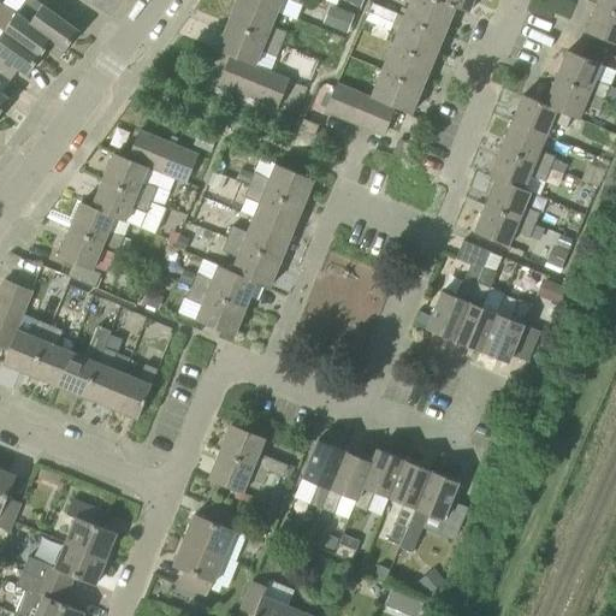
[(35,0),(25,0),(17,13),(53,40),(57,43),(66,49),(80,31),(35,0)]
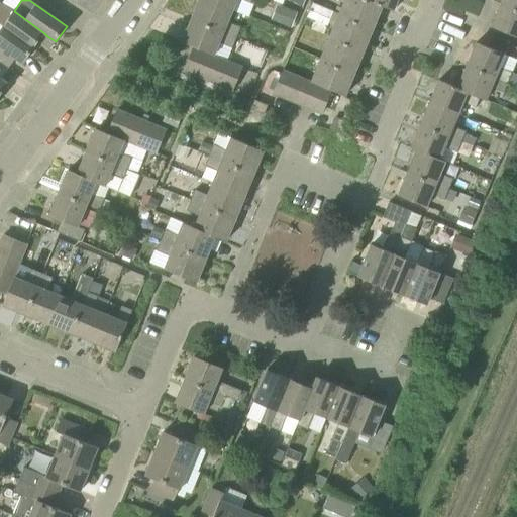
[(228,22),(233,10),(208,0),(199,0),(192,19),(236,38),(241,27),(228,22)]
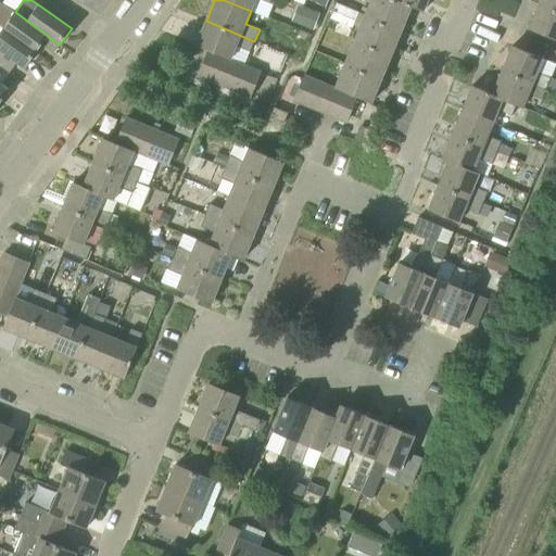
[(224,0),(251,11),(254,0),(260,0),(269,4),(270,0),(224,0)]
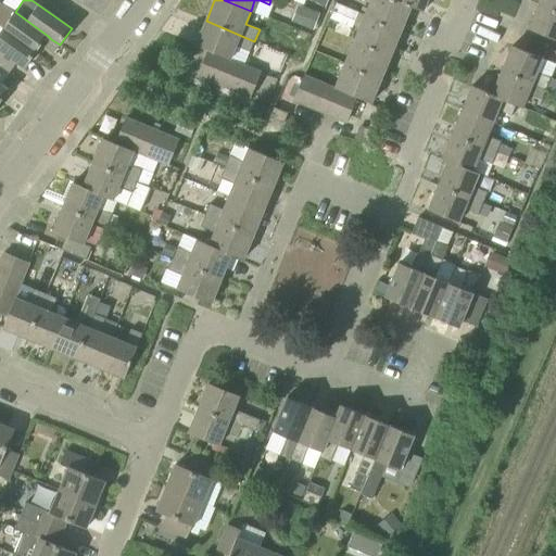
[(411,7),(395,0),(370,0),(365,15),(365,16),(401,30),(411,7)]
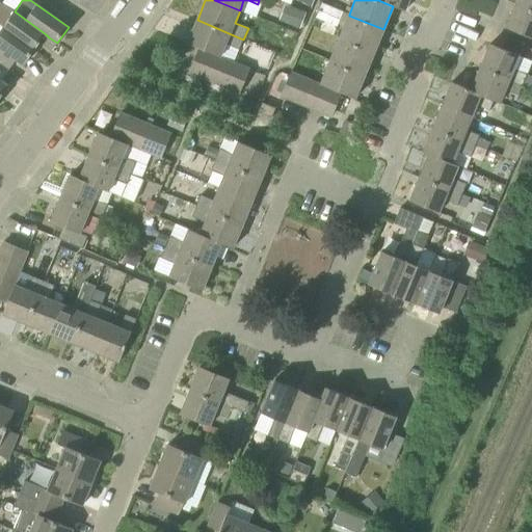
[(378,0),(393,6),(404,11),(408,0),(378,0)]
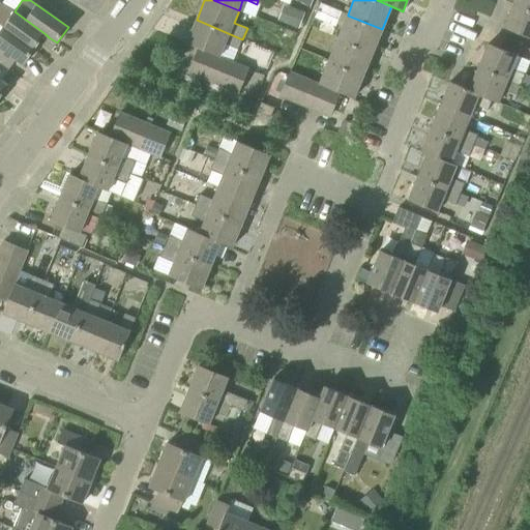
[(529,0),(514,0),(513,5),(529,11),(529,0)]
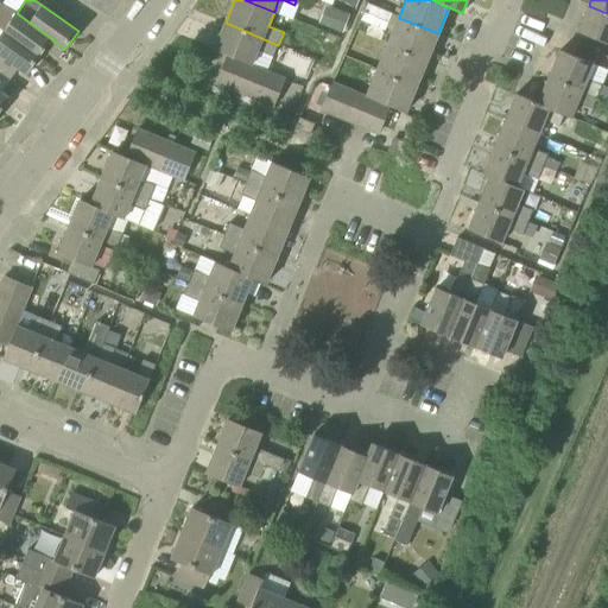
[(392,14),(368,4),(361,20),(385,31),(392,14)]
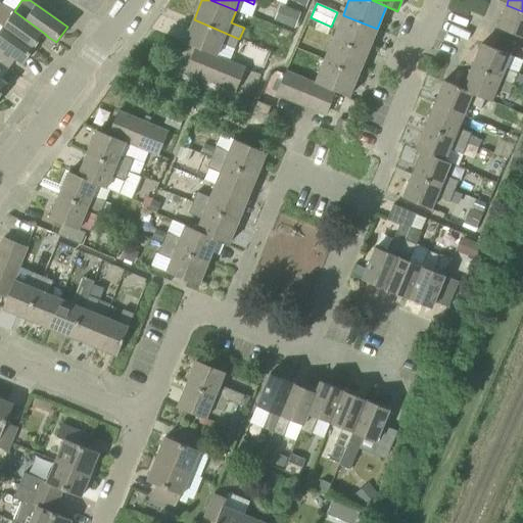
[(281,5),(275,20),(295,29),(301,13),(281,5)]
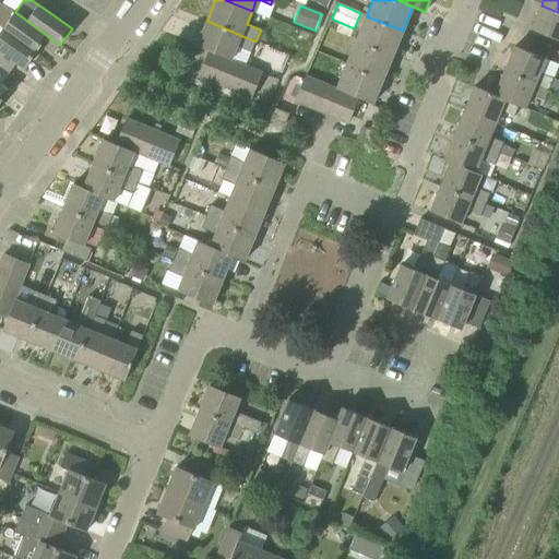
[(558,12),(542,6),(532,30),(558,40),(558,12)]
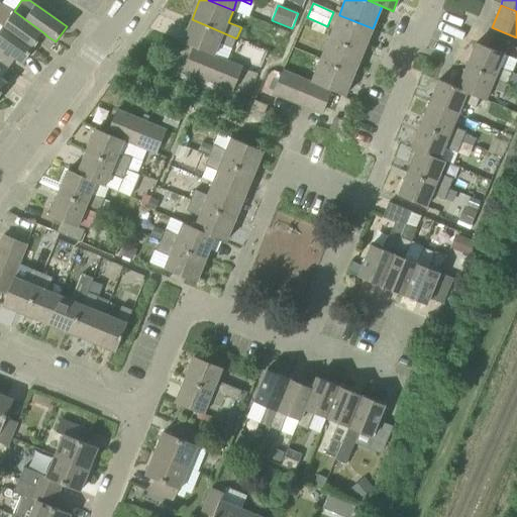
[(33,48),(44,33),(14,11),(3,26),(33,48)]
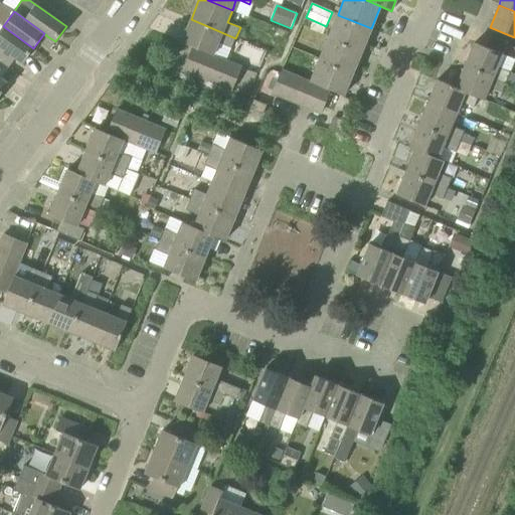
[(329,37),(362,51),(371,28),(338,15),(329,37)]
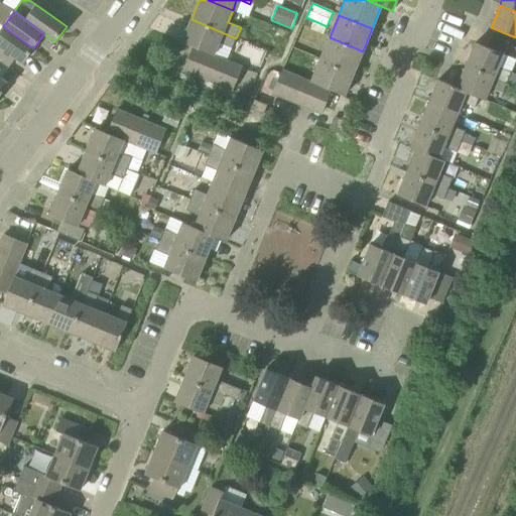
[(232,48),(236,38),(191,19),(181,42),(192,46),(214,55),(219,42),(232,48)]
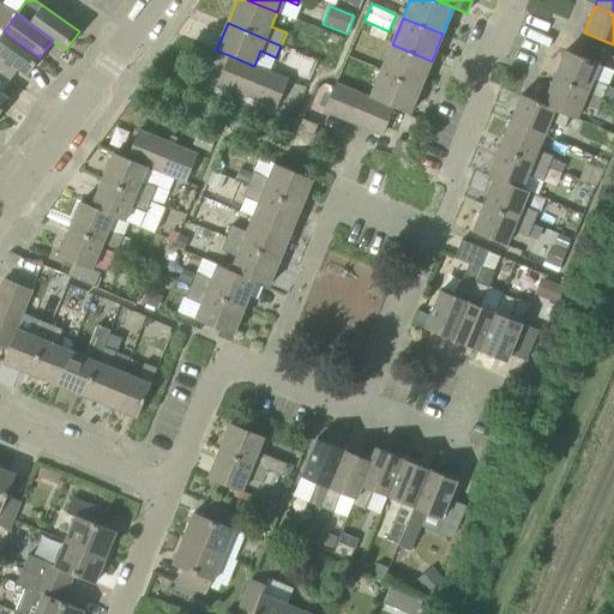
[(0,73),(10,82),(18,70),(28,76),(40,58),(4,31),(0,36),(0,73)]
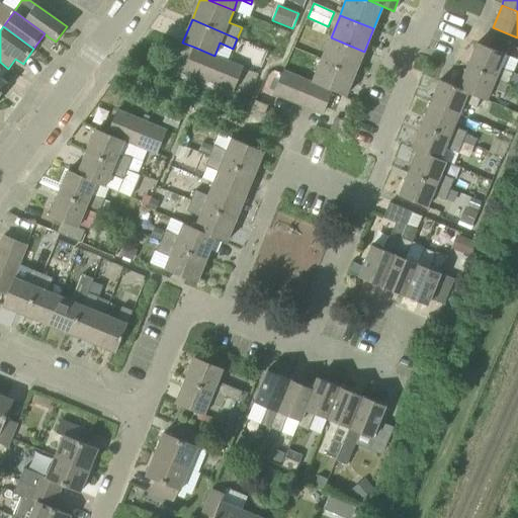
[(56,41),(48,36),(42,44),(51,49),(56,41)]
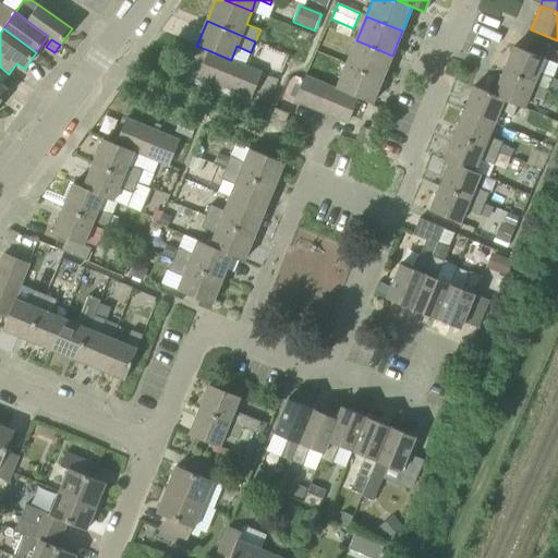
[(347,64),(383,80),(392,56),(356,40),(347,64)]
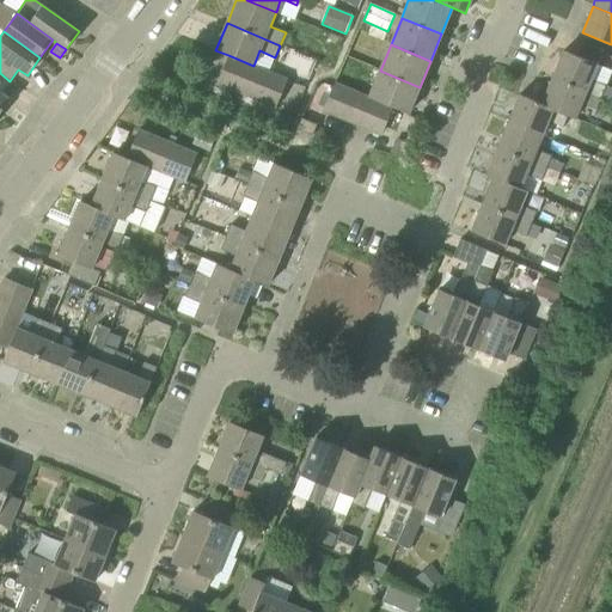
[(564,50),(554,77),(601,97),(606,85),(592,79),(598,65),(564,50)]
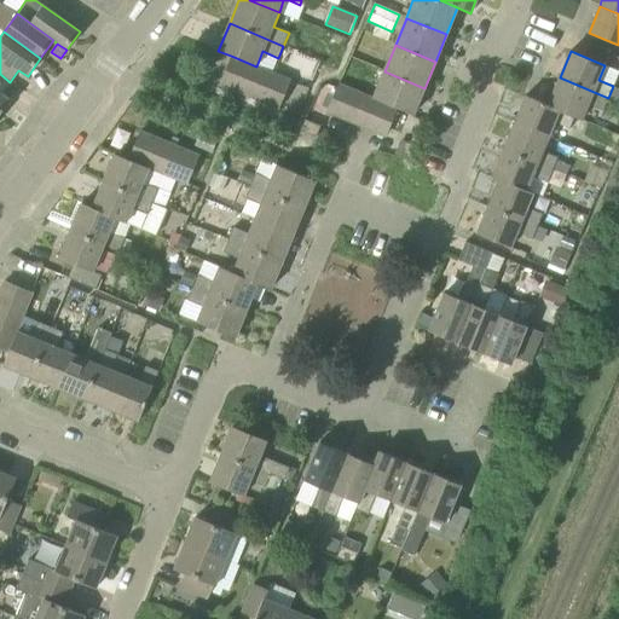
[(279,109),(290,81),(256,67),(231,56),(220,85),(279,109)]
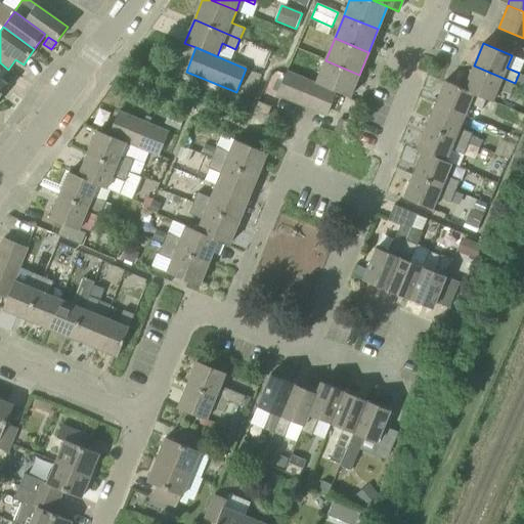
[(315,83),(337,92),(350,97),(359,75),(325,60),(315,83)]
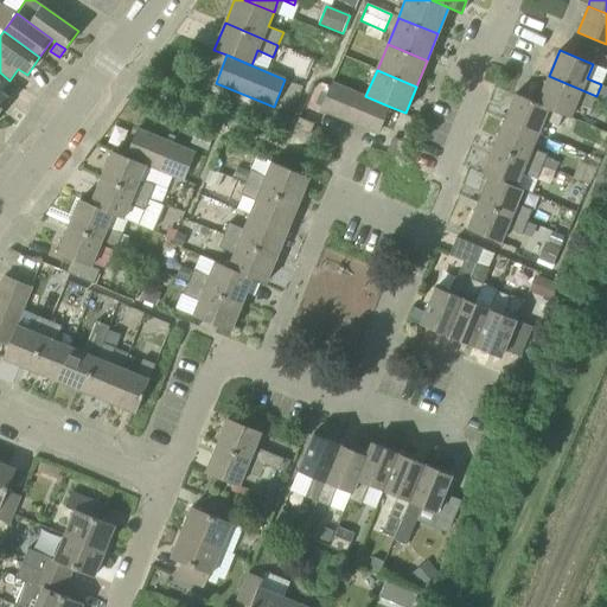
[(10,81),(0,72),(0,112),(10,98),(1,91),(10,81)]
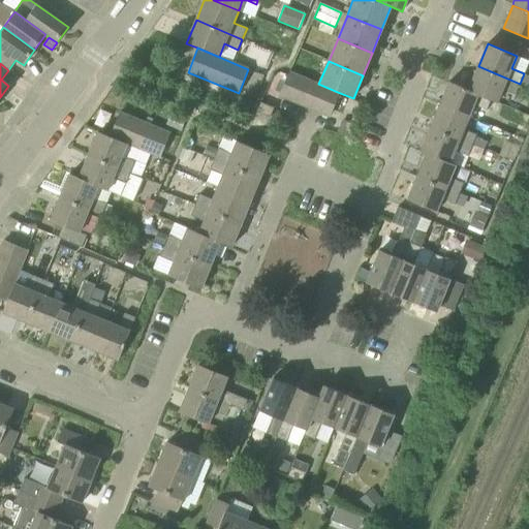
[(496,101),(497,101),(502,90),(516,95),(519,87),(520,84),(478,66),(468,90),(496,101)]
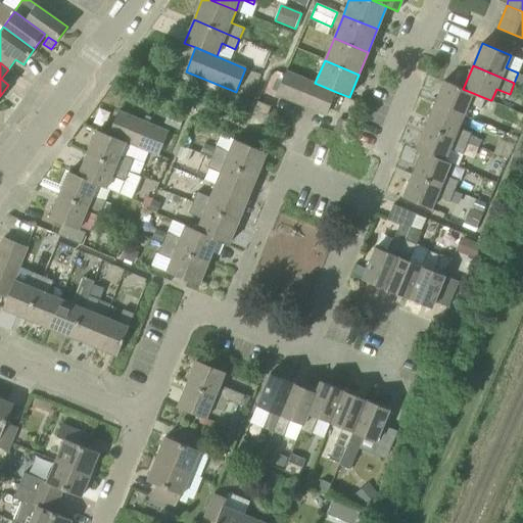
[(326,115),(336,92),(315,83),(286,72),(276,95),(326,115)]
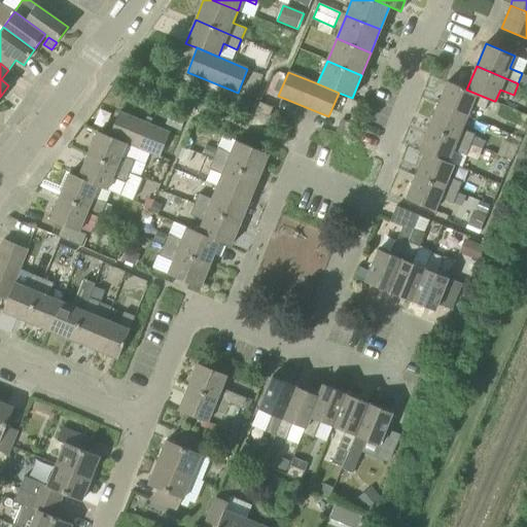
[(448,82),(438,105),(467,116),(471,104),(485,110),(490,99),(478,94),(466,90),(455,84),(448,81),(448,82)]
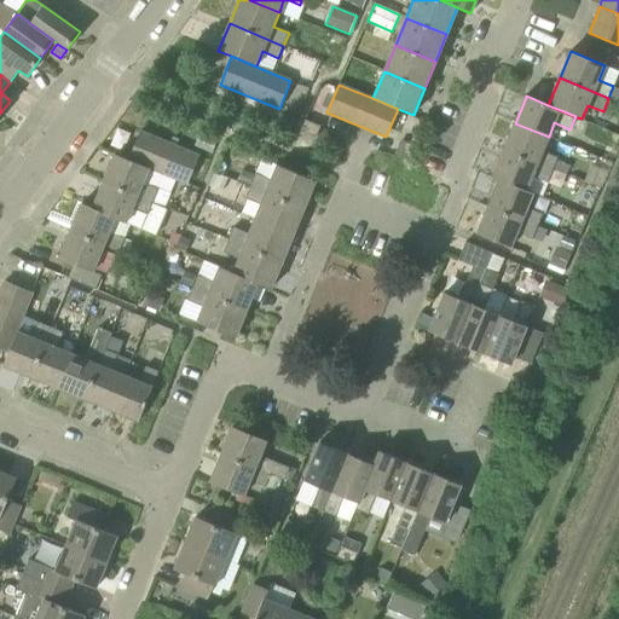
[(395,123),(411,133),(418,120),(403,110),(395,123)]
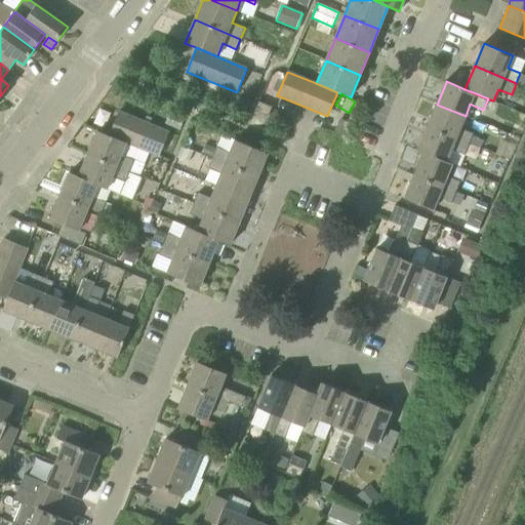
[(240,96),(237,105),(248,109),(251,101),(240,96)]
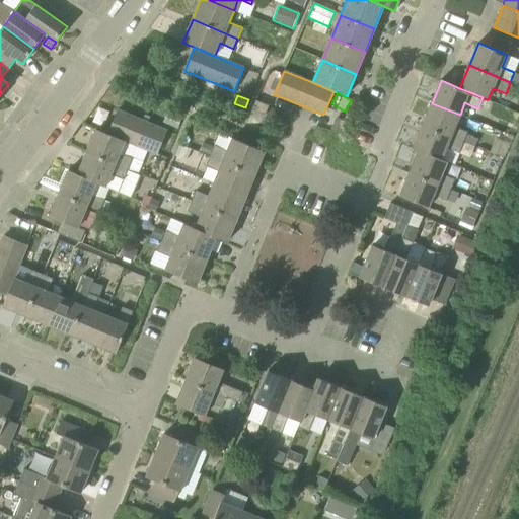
[(266,116),(269,105),(255,100),(251,109),(266,116)]
